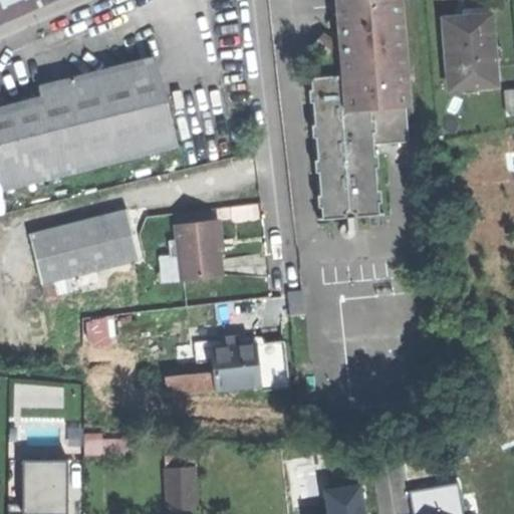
[(0,0),(0,21),(48,0),(0,0)]
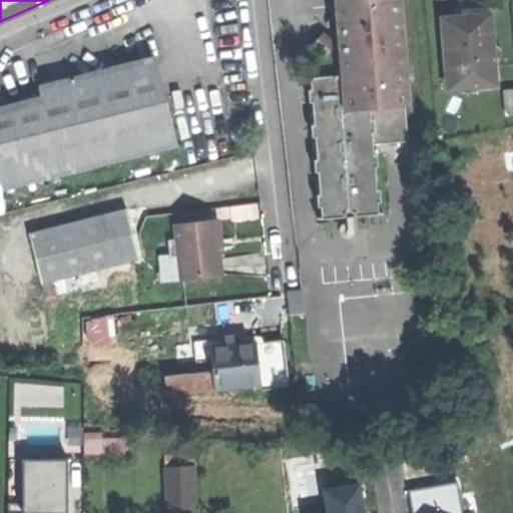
[(334,0),(337,39),(331,44),(321,36),(313,46),(323,55),(314,67),(315,77),(306,78),(306,80),(309,80),(310,92),(307,92),(316,207),(321,206),(322,218),(382,214),(377,141),(410,139),(399,0),(334,0)]
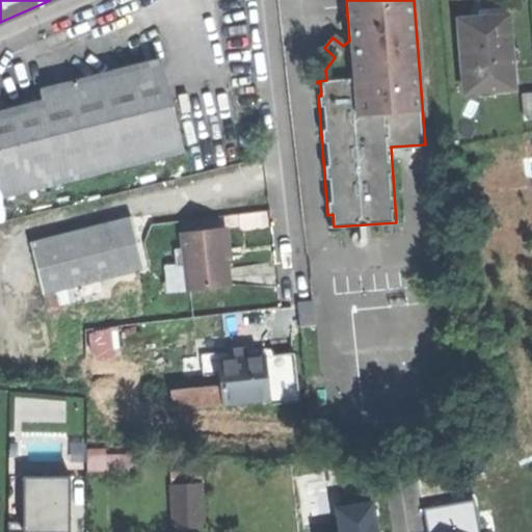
[(469,17),(457,18),(464,90),(513,86),(507,23),(483,25),(482,16),(469,17)]
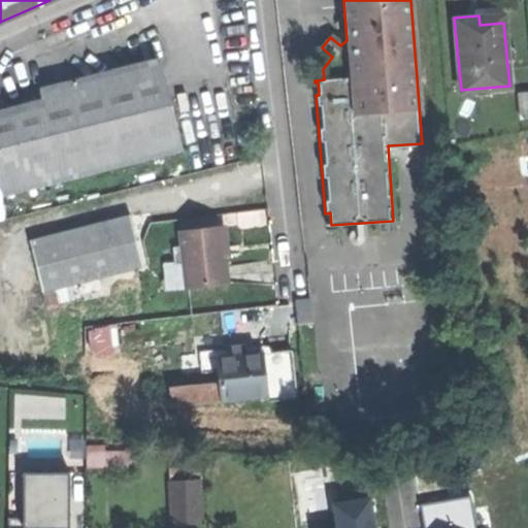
[(104,72),(39,89),(42,100),(0,109),(0,183),(3,195),(182,150),(159,59),(104,72)]
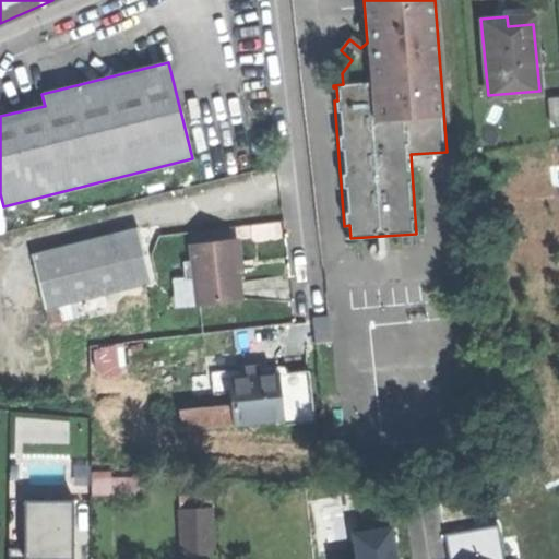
[(31,253),(44,307),(152,280),(138,226),(31,253)]
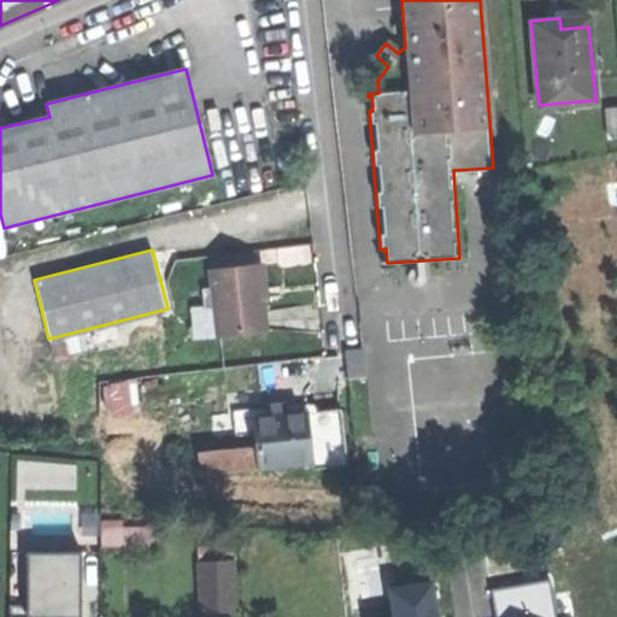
[(217,306),(219,334),(265,329),(263,306),(260,287),(264,287),(262,265),(212,271),(215,287),(217,306)]
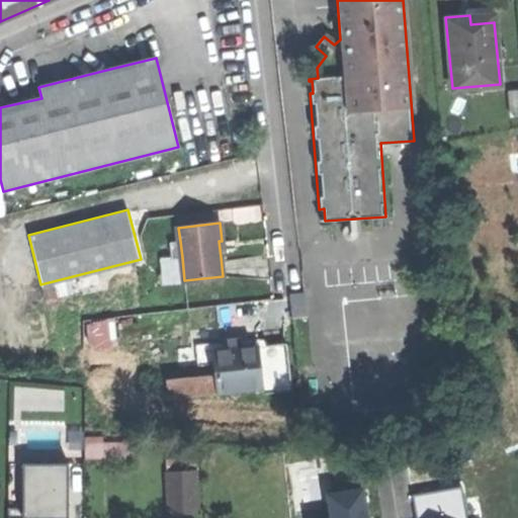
[(160,244),(162,260),(182,257),(180,241),(160,244)]
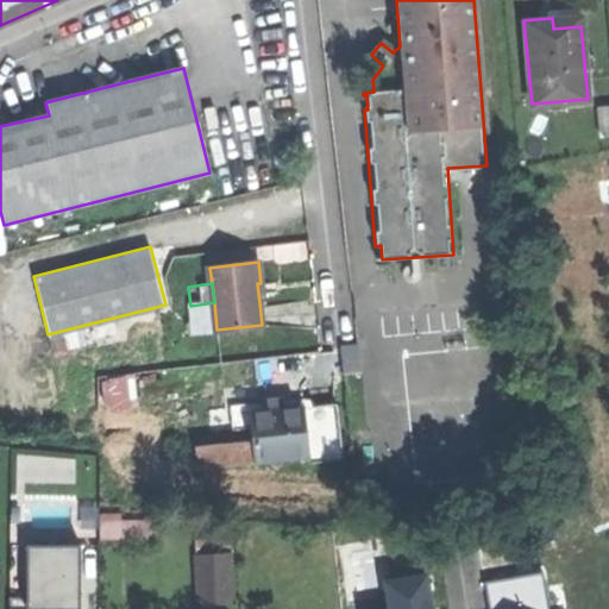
[(193,333),(217,330),(214,302),(190,306),(193,333)]
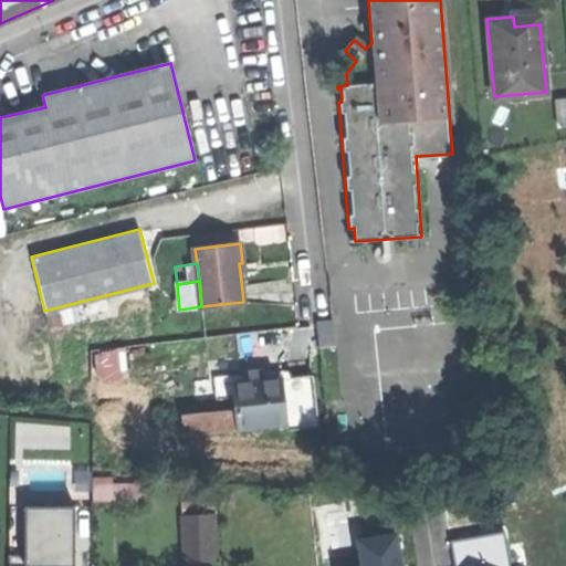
[(291,426),(321,423),(315,374),(286,377),(291,426)]
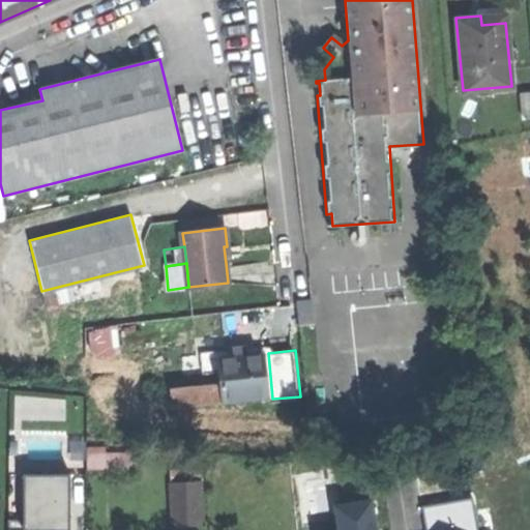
[(222,385),(224,400),(269,394),(264,353),(241,356),(218,359),(222,385)]
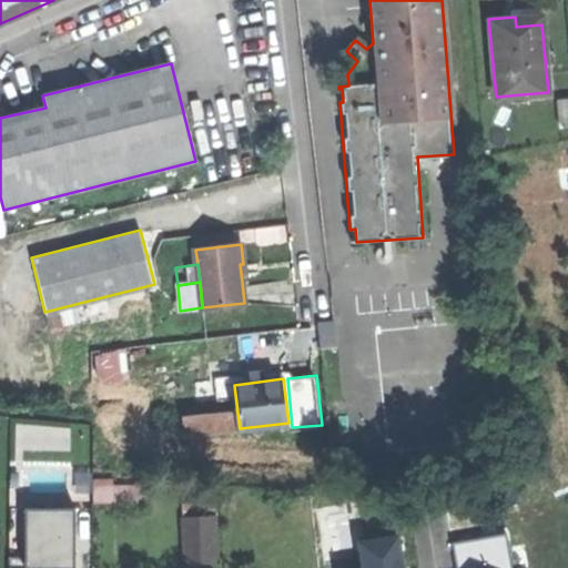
[(223,430),(240,428),(237,413),(221,415),(223,430)]
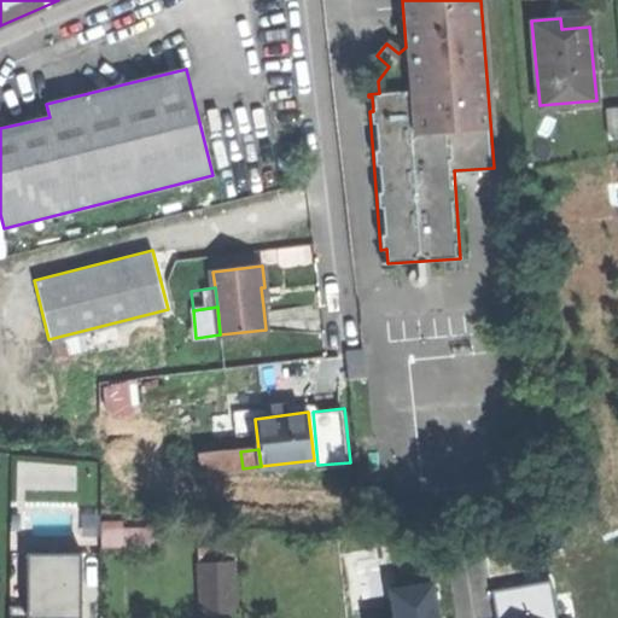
[(203,473),(243,468),(240,452),(200,456),(203,473)]
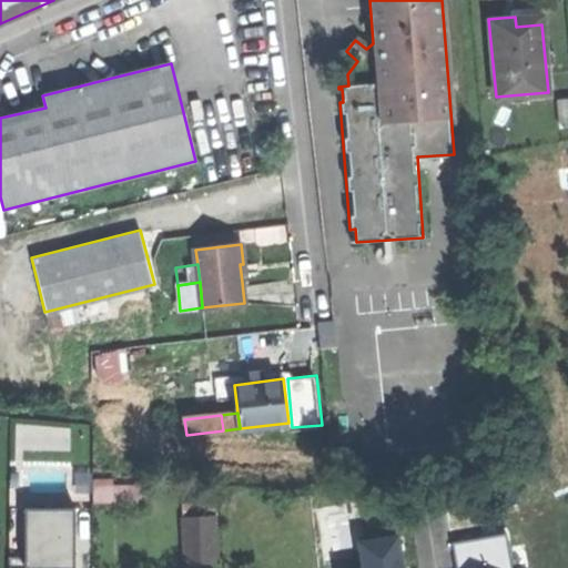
[(74,567),(74,510),(26,510),(26,567),(74,567)]
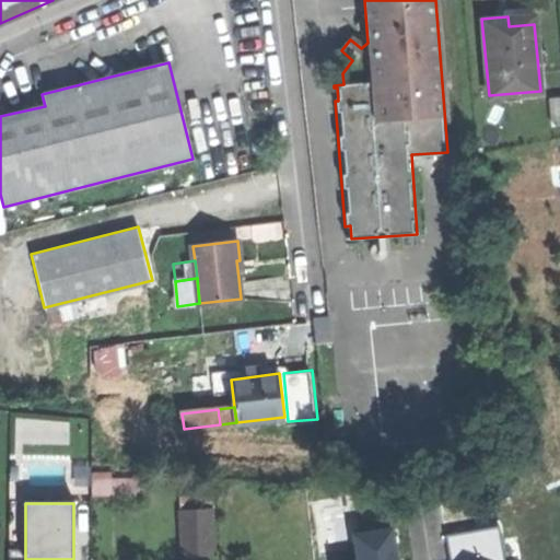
[(213,510),(177,512),(179,559),(217,557),(213,510)]
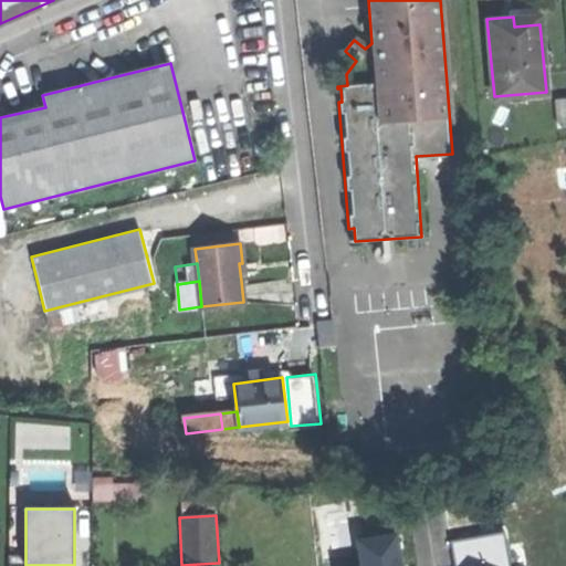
[(405,565),(399,532),(354,538),(358,565),(405,565)]
